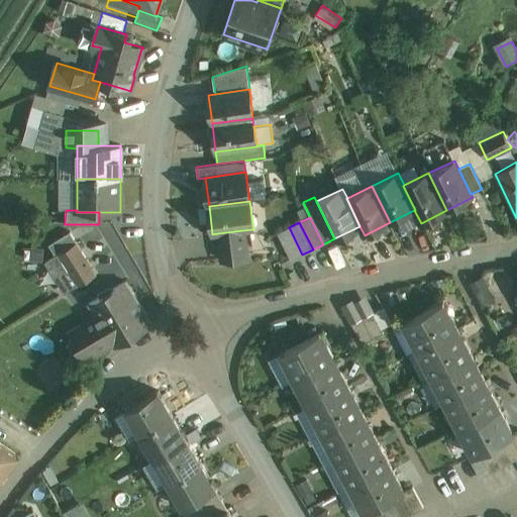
[(302,254),(289,227),(278,233),(291,261),(302,254)]
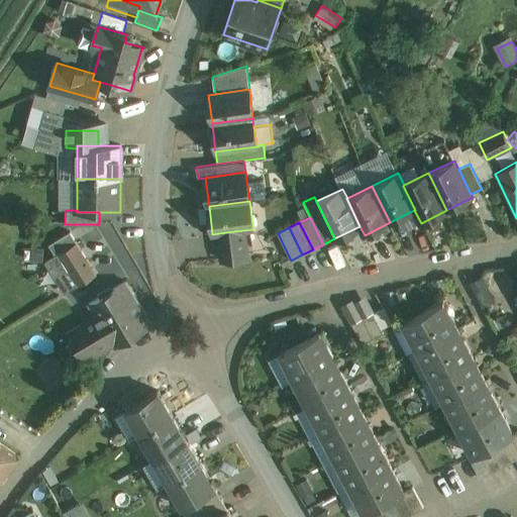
[(243,230),(218,233),(222,261),(246,256),(243,230)]
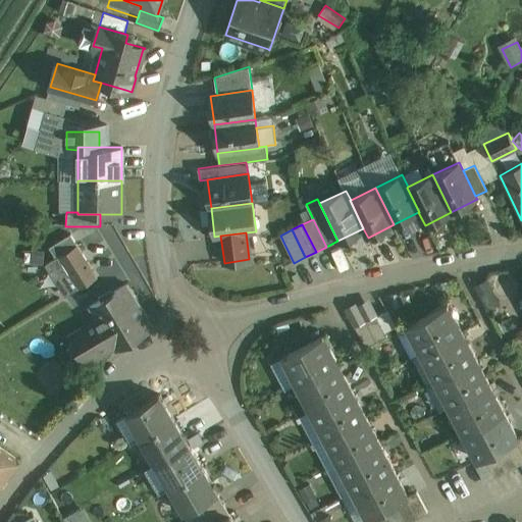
[(70,235),(49,248),(56,259),(57,258),(76,246),(70,235)]
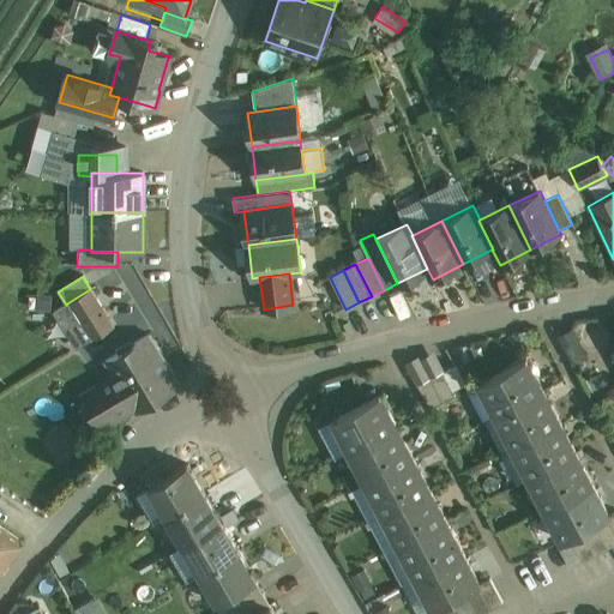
[(114,326),(90,289),(67,304),(90,342),(114,326)]
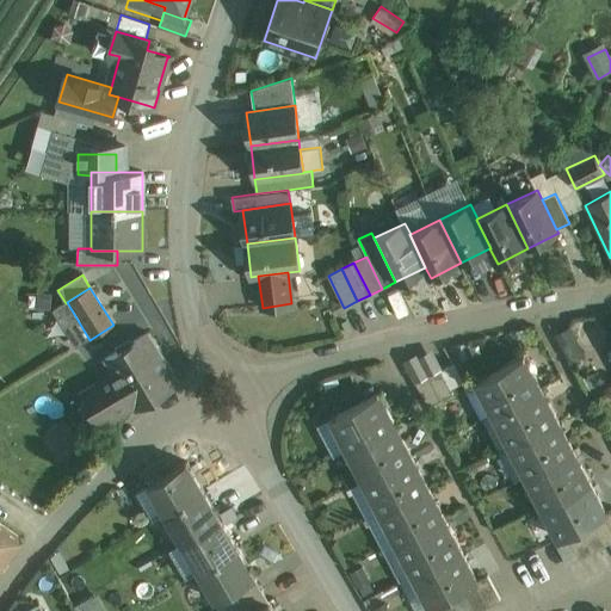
[(90,340),(67,302),(66,303),(54,310),(78,347),(90,340)]
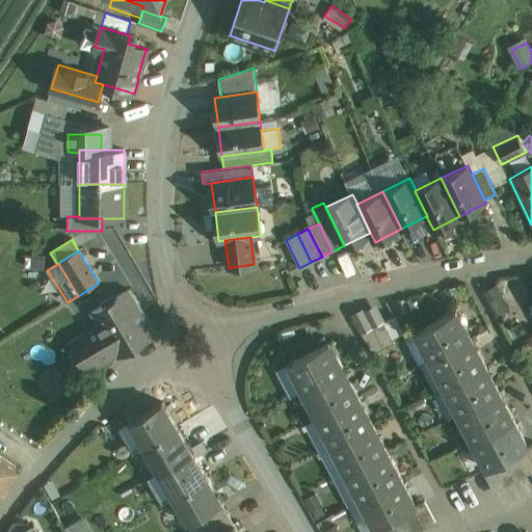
[(130,291),(91,315),(105,339),(114,354),(117,358),(117,360),(157,336),(130,291)]
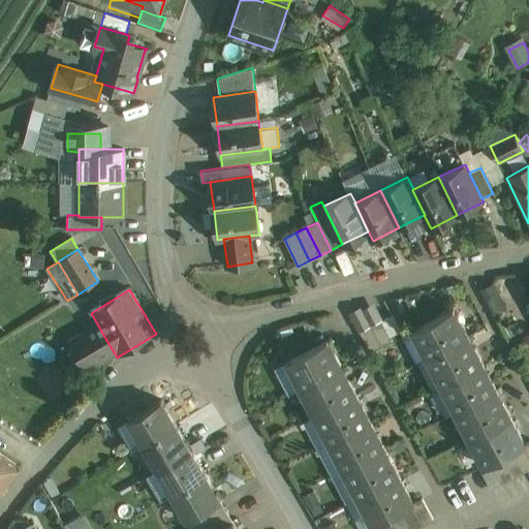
[(454,309),(414,330),(429,356),(468,337),(454,309)]
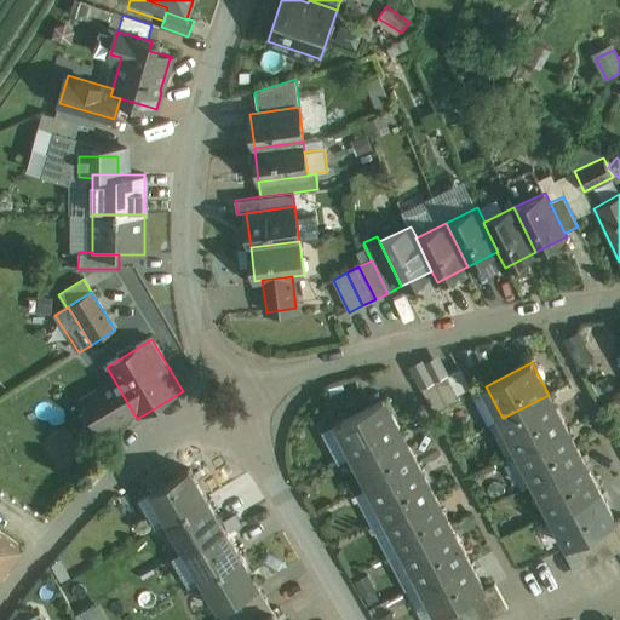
[(460,400),(447,375),(434,382),(447,407),(460,400)]
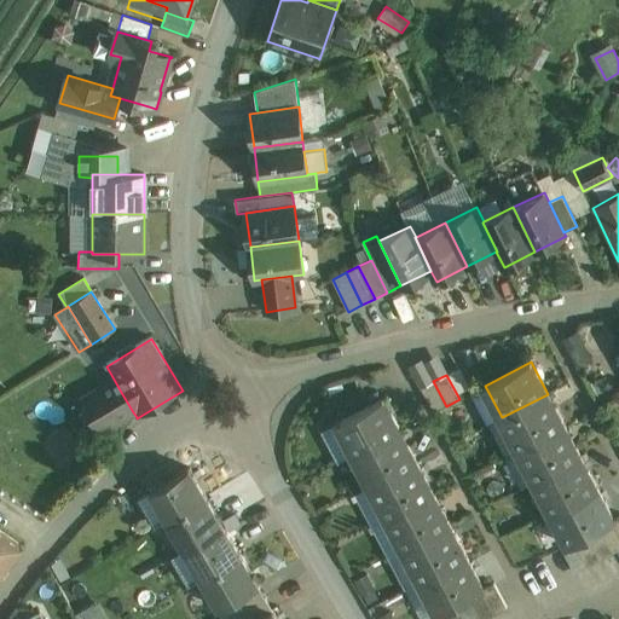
[(446,406),(433,381),(421,388),(434,412),(446,406)]
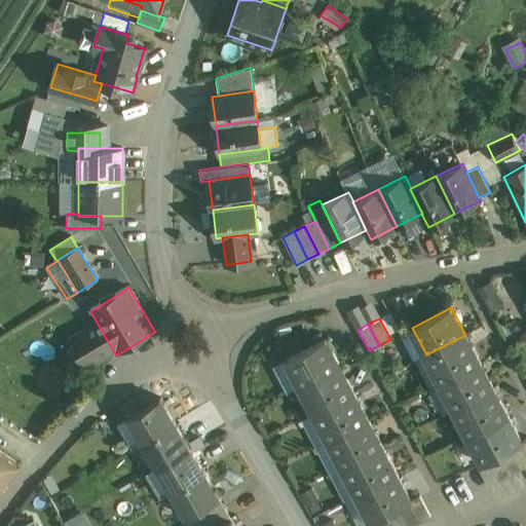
[(104,335),(94,341),(89,334),(73,343),(71,339),(69,340),(85,367),(113,350),(104,335)]
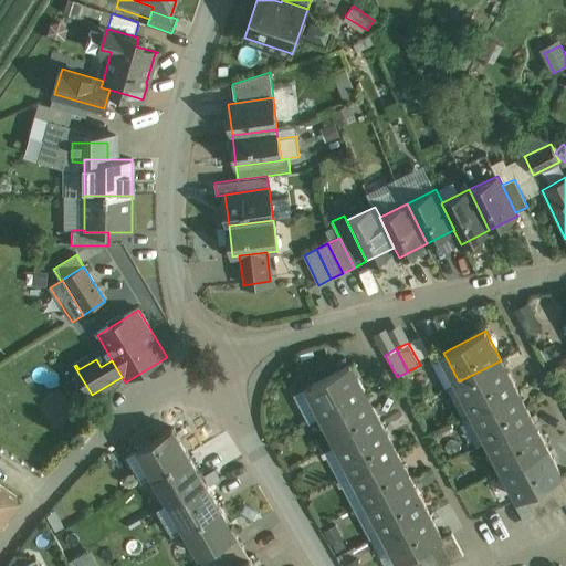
[(501,360),(459,381),(474,411),(515,389),(501,360)]
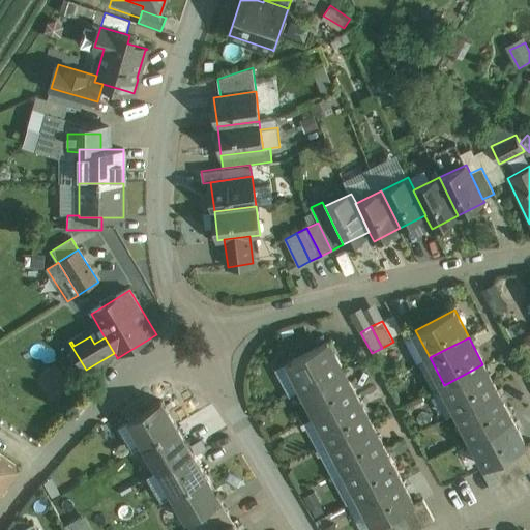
[(327,342),(289,362),(303,389),(343,370),(327,342)]
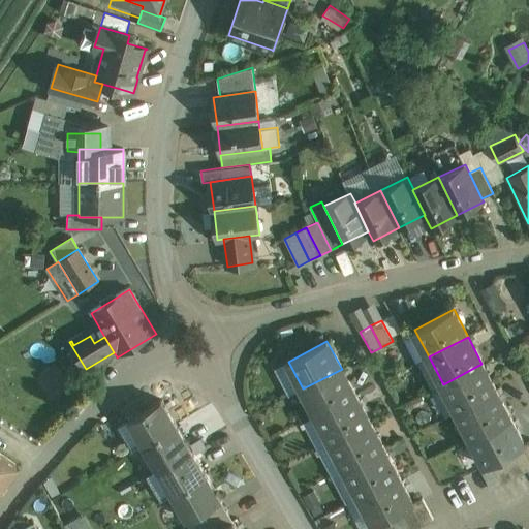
[(481,364),(443,384),(457,411),(496,391),(481,364)]
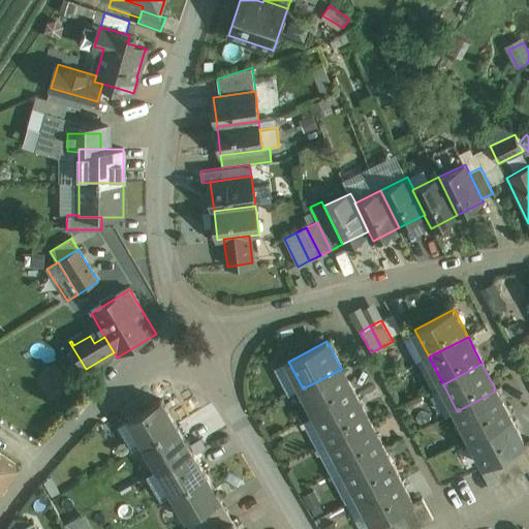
[(342,369),(303,389),(317,415),(355,396),(342,369)]
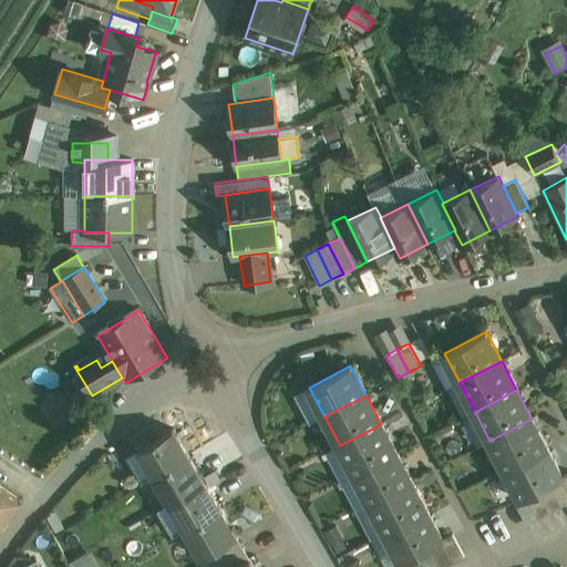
[(532,419),(490,441),(505,470),(547,447),(532,419)]
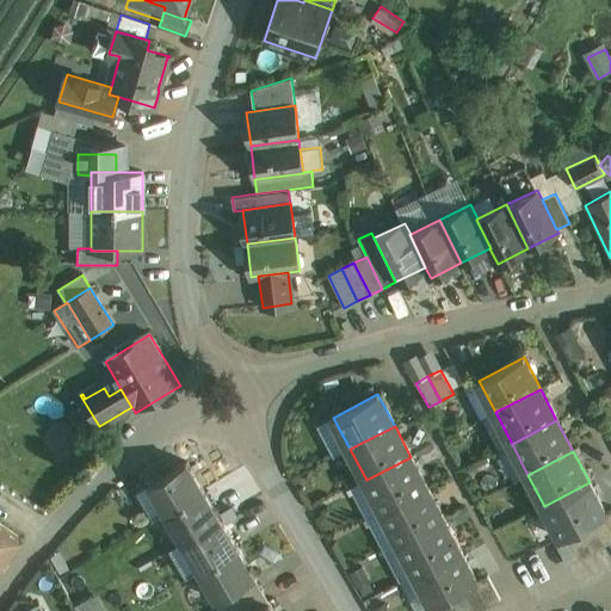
[(166,457),(140,473),(147,486),(149,485),(173,470),(166,457)]
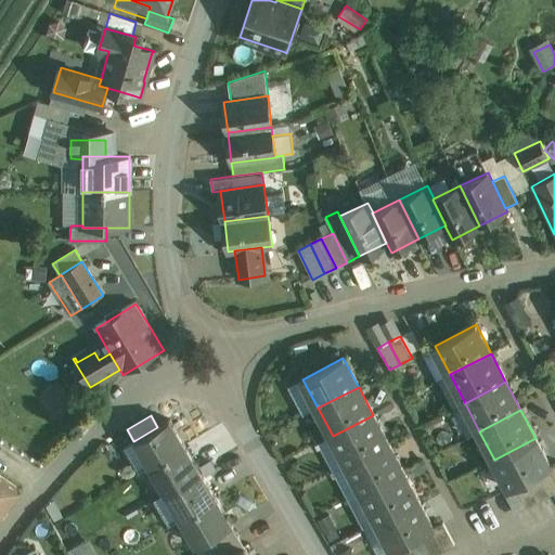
[(373,415),(333,436),(348,464),(388,443),(373,415)]
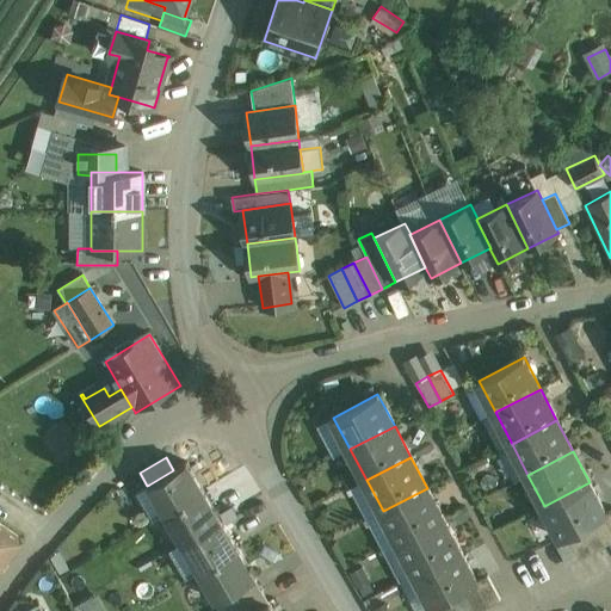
[(173,470),(149,485),(166,514),(203,492),(186,463),(173,470)]
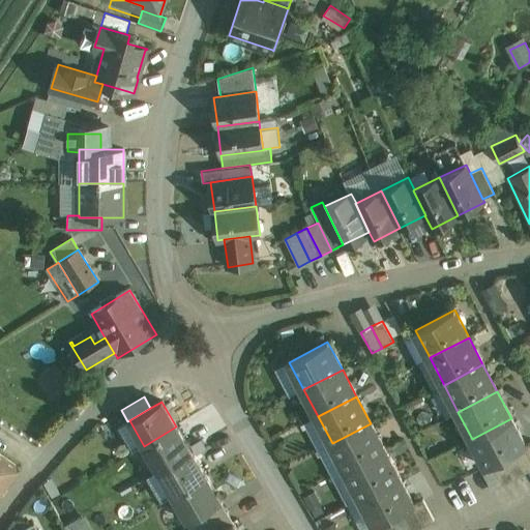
[(511,418),(472,439),(487,467),(492,464),(502,459),(513,453),(524,447),(526,446),(511,418)]
